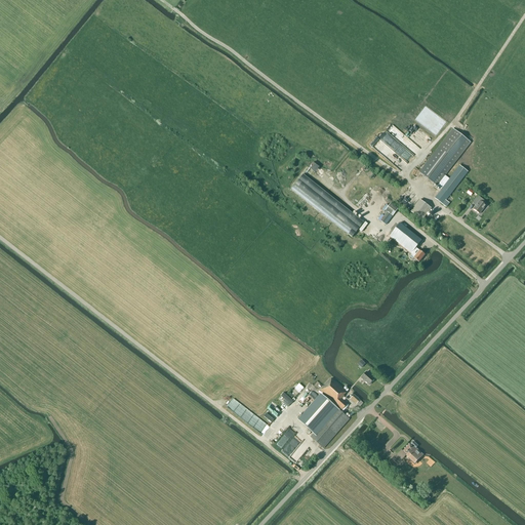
[(444,175),(471,143),(453,129),(419,172),(441,190),(435,198),(446,207),(449,203),(446,201),(468,172),(459,165),(449,179),(444,175)]
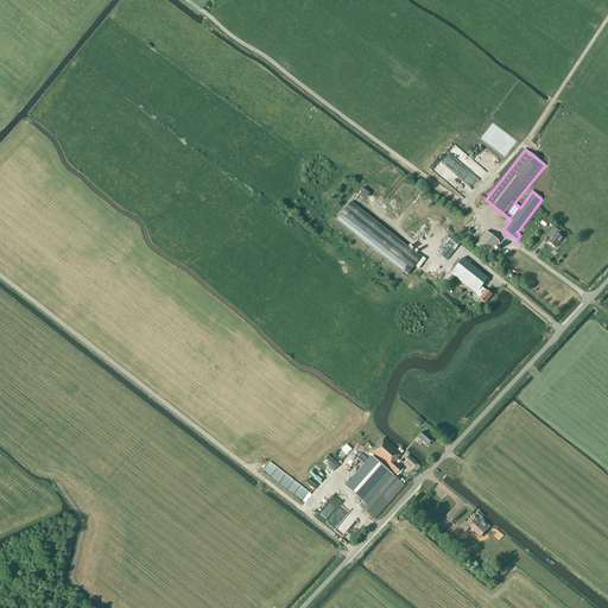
[(366,200),(371,191),(362,185),(356,194),(366,200)]
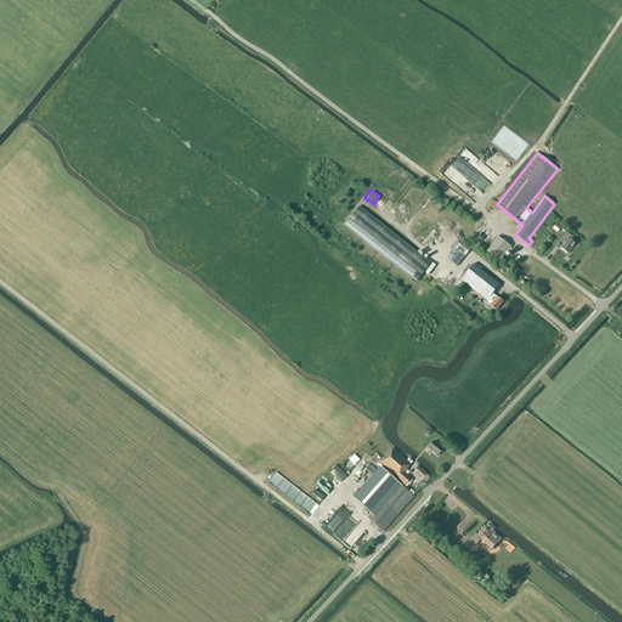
[(345,225),(417,281),(430,264),(358,207),(345,225)]
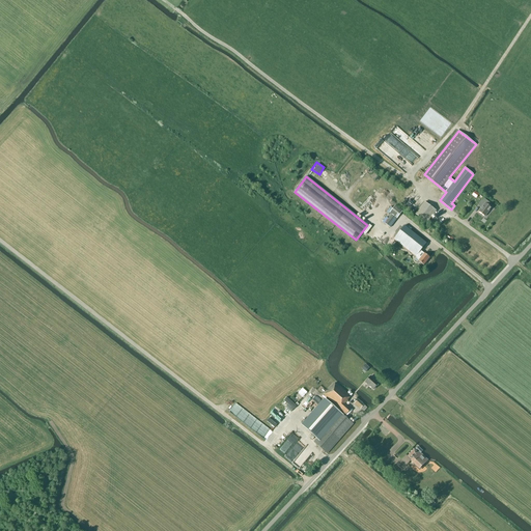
[(492,208),(487,205),(490,202),(483,198),(481,201),(481,200),(477,205),(481,208),(479,212),(484,217),(492,208)]
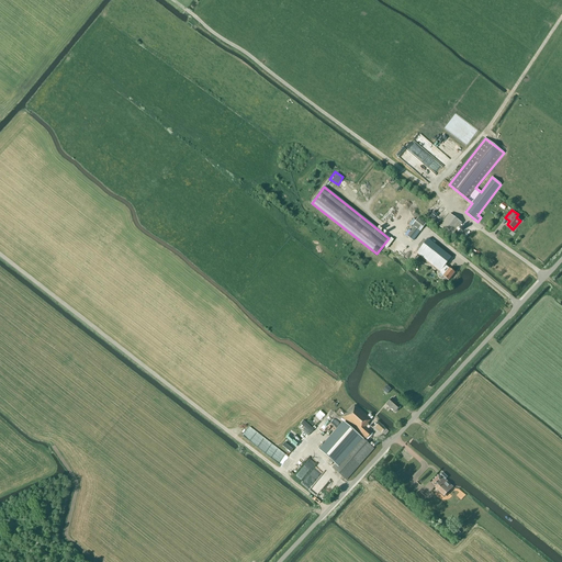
[(461,223),(449,213),(439,226),(451,236),(461,223)]
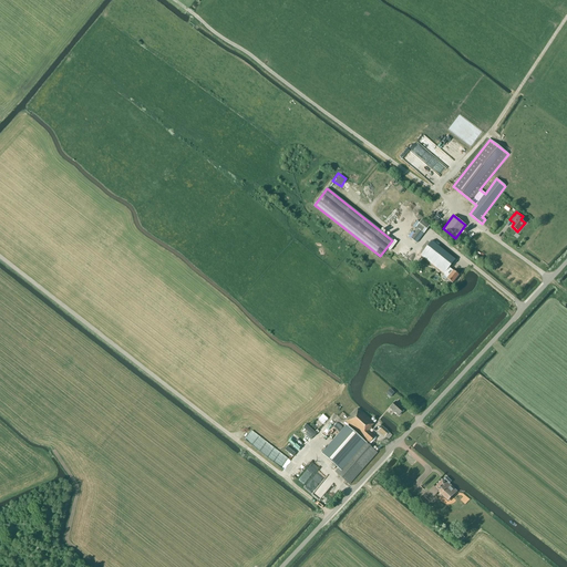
[(415,227),(419,229),(424,234),(430,226),(422,219),(415,227)]
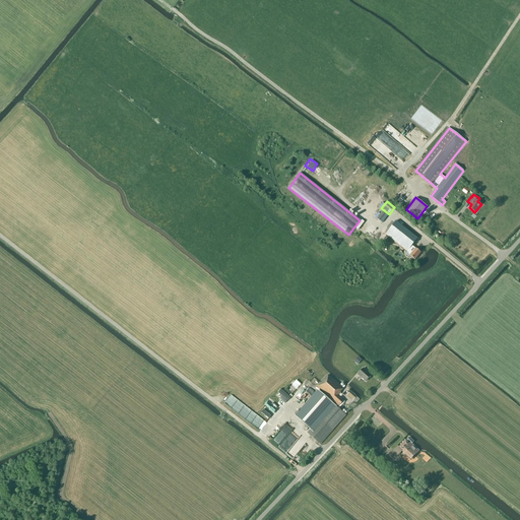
[(389,214),(384,210),(377,219),(382,223),(389,214)]
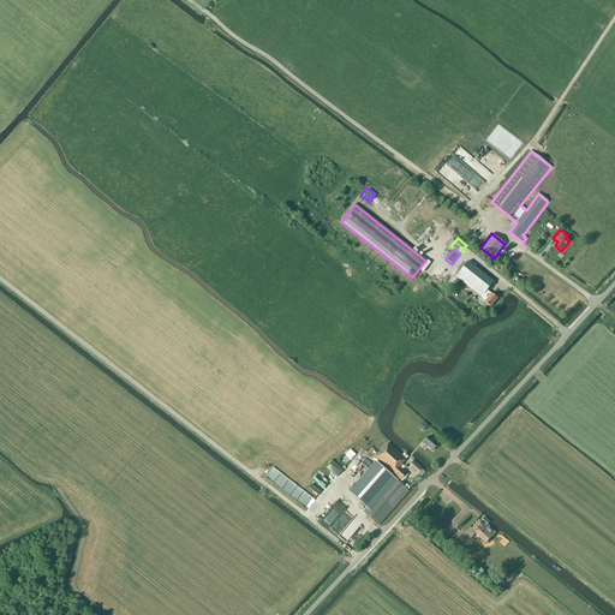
[(491,276),(471,261),(467,266),(464,263),(454,275),(482,297),(481,299),(484,303),(490,308),(497,299),(491,294),(489,292),(497,282),(493,279),(494,278),(491,275),(491,276)]
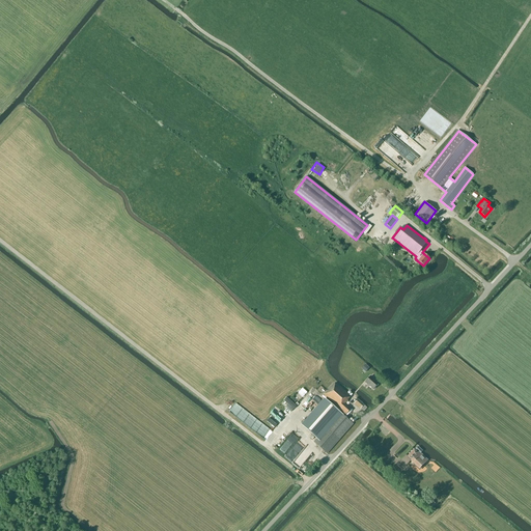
[(373,390),(379,384),(370,376),(365,383),(373,390)]
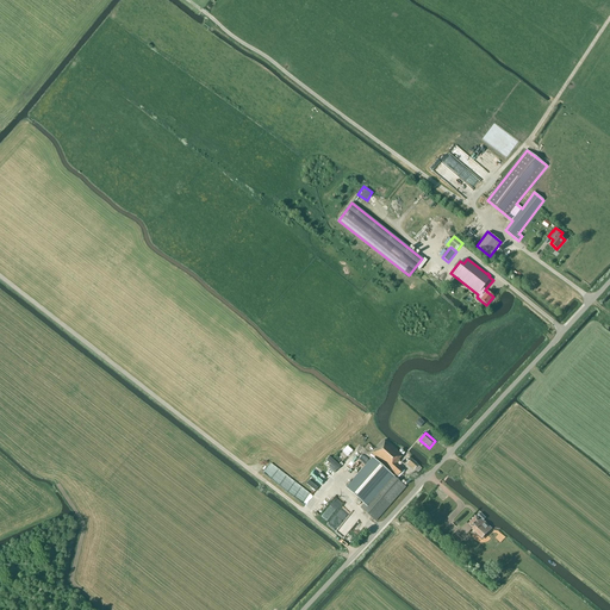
[(405,471),(403,470),(397,464),(400,461),(399,460),(405,453),(400,448),(398,452),(391,444),(390,444),(385,440),(372,454),(392,471),(390,473),(391,474),(375,492),(361,509),(375,521),(390,505),(405,487),(397,480),(405,471)]
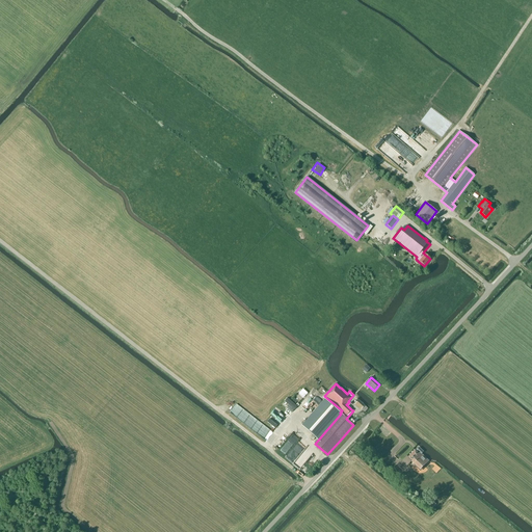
[(303,388),(298,393),(303,398),(309,393),(303,388)]
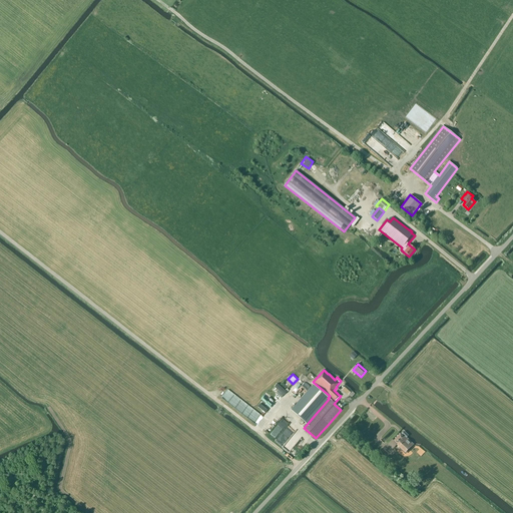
[(352,398),(355,394),(345,385),(342,388),(352,398)]
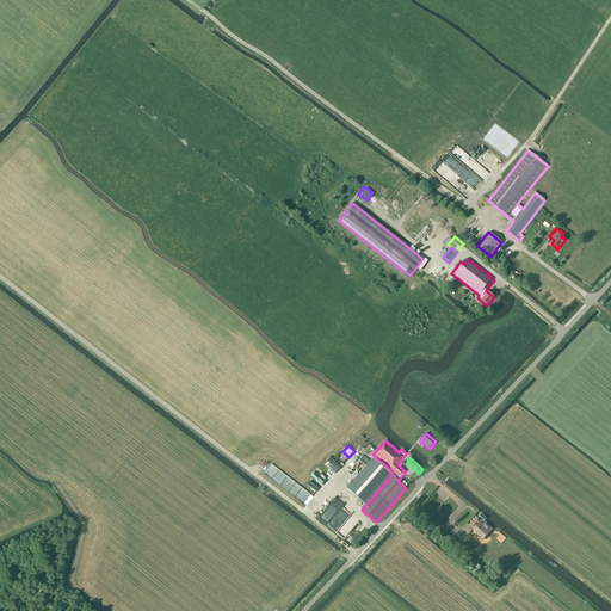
[(378,488),(387,479),(377,470),(369,481),(378,488)]
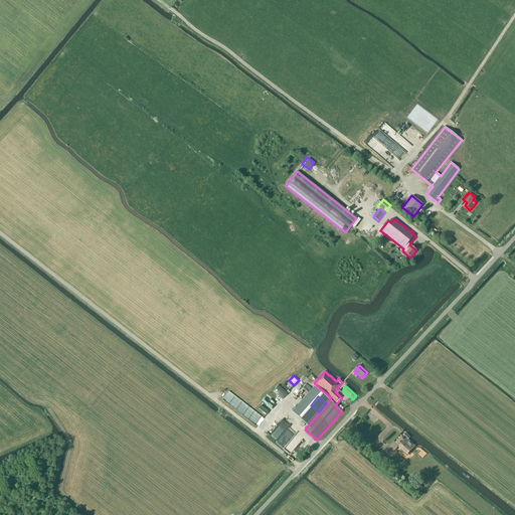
[(276,442),(288,452),(300,437),(294,432),(285,443),(279,438),(276,442)]
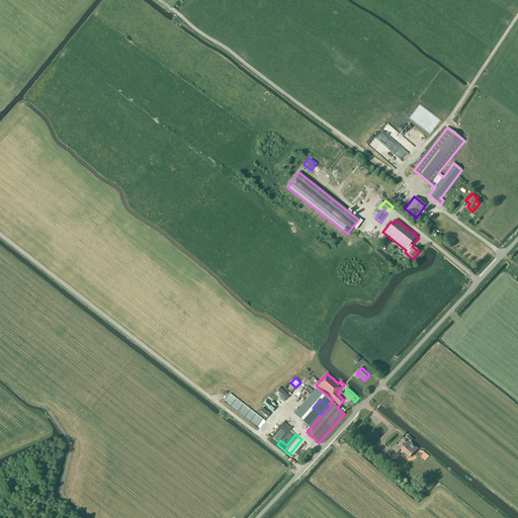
[(409,443),(413,440),(408,436),(405,439),(404,438),(398,445),(402,449),(408,455),(415,449),(409,443)]
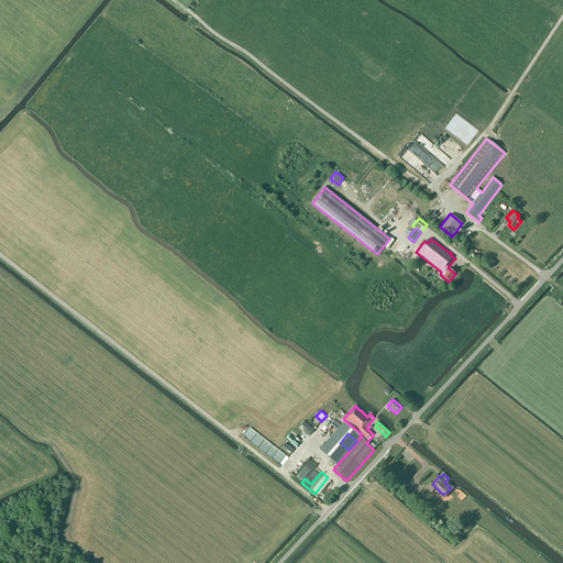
[(331,482),(324,488),(329,493),(335,486),(331,482)]
